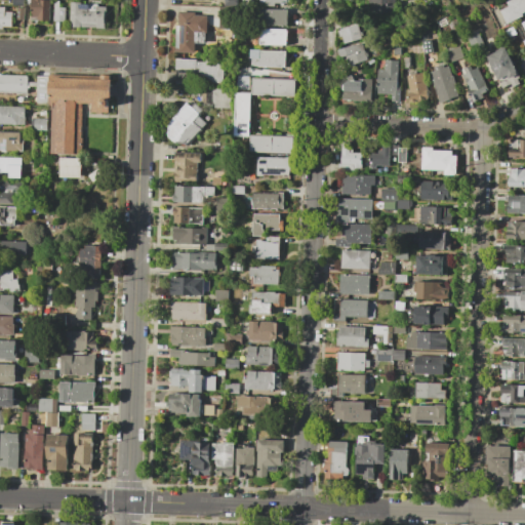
[(50,0),(50,21),(31,21),(31,0),(50,0)]
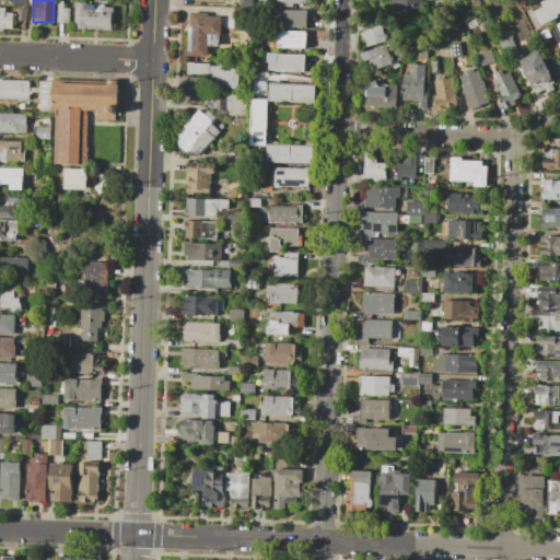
[(57,0),(63,0),(62,8),(69,8),(69,23),(57,23),(57,0)]
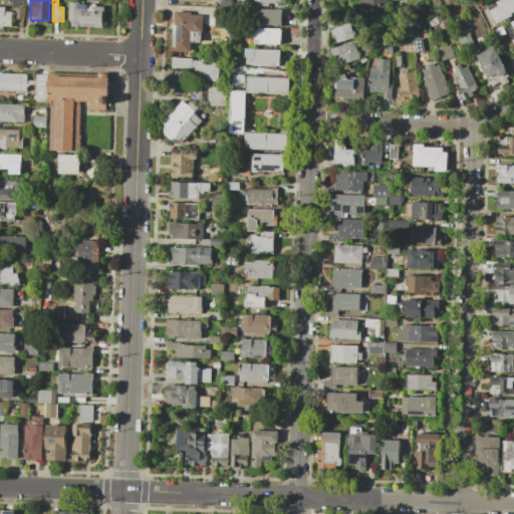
[(358,0),(384,0),(384,13),(358,13),(358,0)]
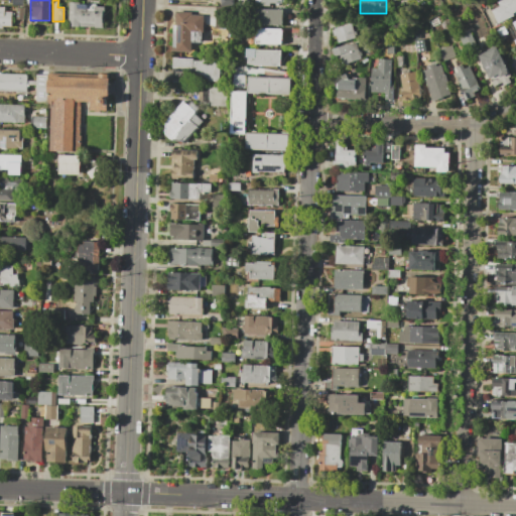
[(493,10),(500,6),(498,2),(502,0),(515,0),(515,14),(499,23),(493,10)]
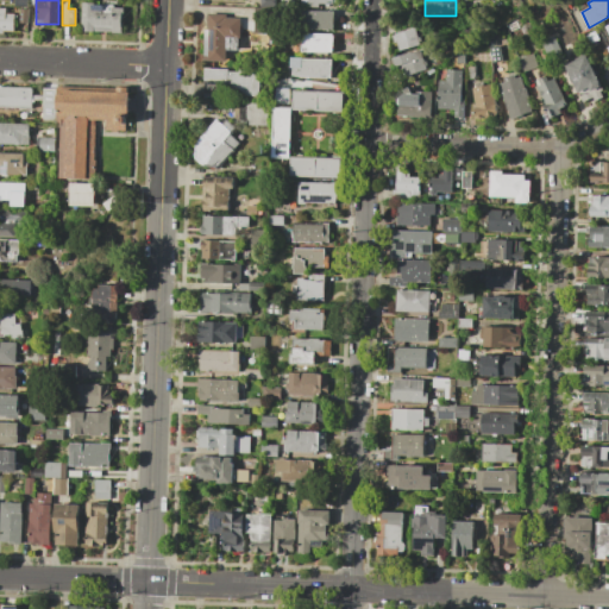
[(82,2),(93,2),(93,4),(114,5),(113,7),(123,7),(121,33),(81,32),(82,2)]
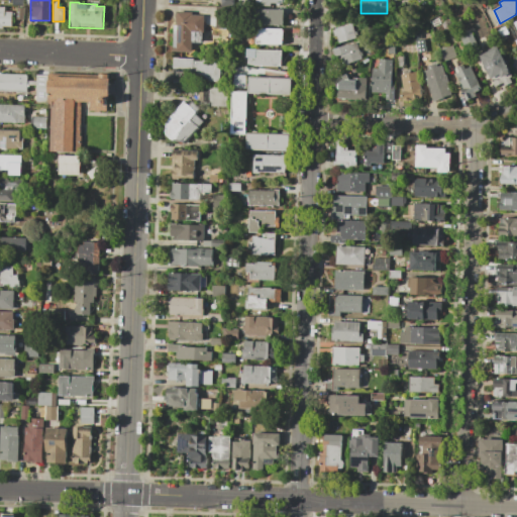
[(0,6),(5,6),(5,11),(12,11),(12,26),(3,26),(3,28),(0,28),(0,6)]
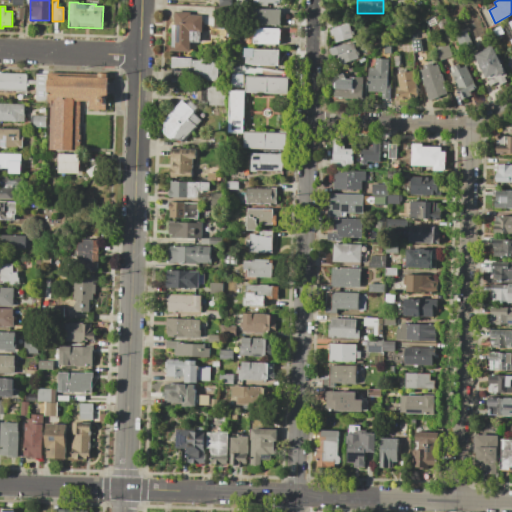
[(254,9),(280,9),(280,26),(253,25),(254,9)]
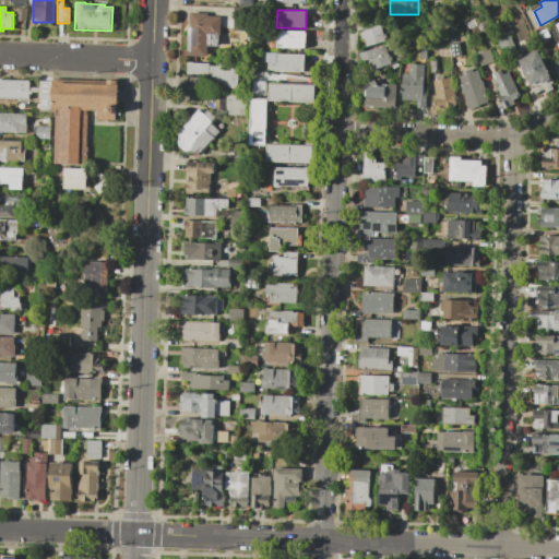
[(190,12),(207,12),(207,16),(221,16),(219,36),(218,36),(217,47),(206,47),(206,57),(187,56),(187,26),(190,26),(190,12)]
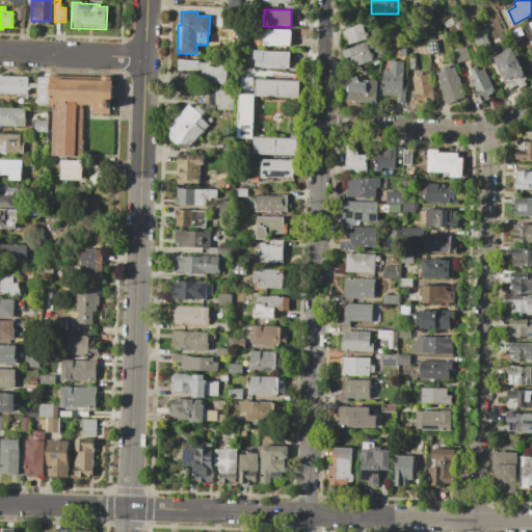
[(453,25),(456,21),(461,21),(462,26),(460,29),(455,29),(453,25)]
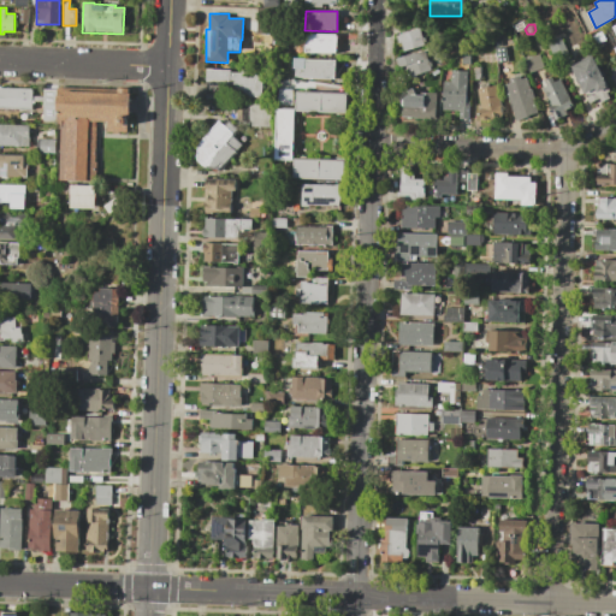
[(395,35),(419,28),(422,37),(424,37),(426,46),(403,52),(401,42),(397,43),(395,35)]
